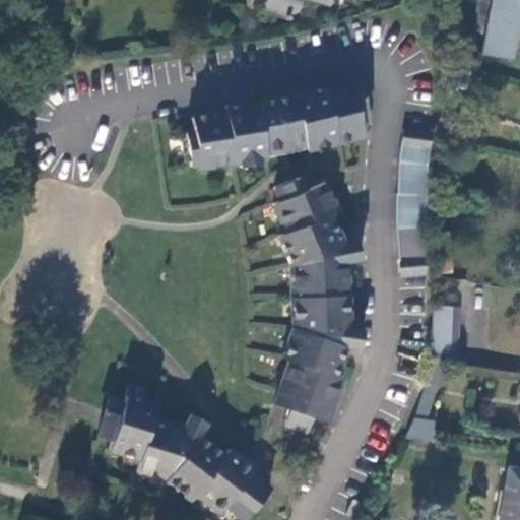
[(266,0),(263,11),(288,18),(290,14),(293,15),(297,11),(301,0),(311,0),(328,5),(329,0),(266,0)]
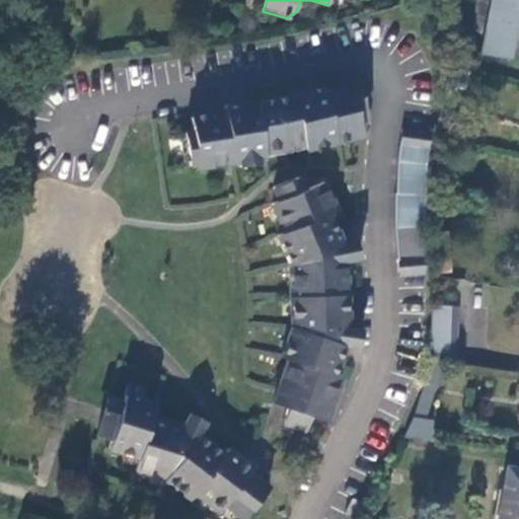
[(518,13),(518,0),(493,0),(492,10),(490,10),(482,51),(507,56),(513,25),(518,13)]
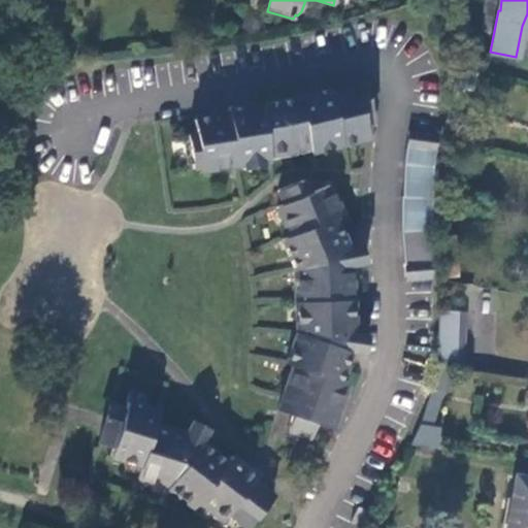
[(226,112),(191,119),(193,133),(182,135),(189,168),(196,168),(197,174),(265,160),(264,155),(305,147),(307,153),(366,138),(363,122),(369,121),(361,85),(329,94),(327,88),(274,101),(225,109),(226,112)]
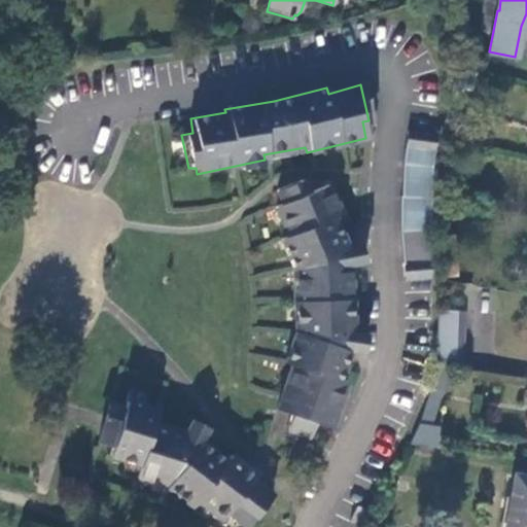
[(462,107),(465,92),(451,89),(448,105),(462,107)]
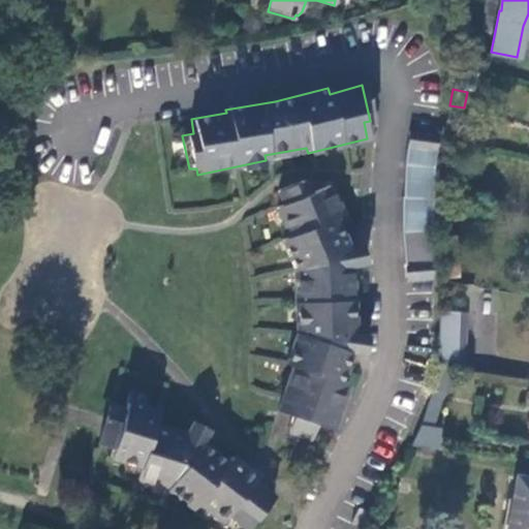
[(431,173),(436,137),(406,134),(403,163),(404,198),(401,199),(406,282),(435,280),(432,243),(430,204),(431,173)]
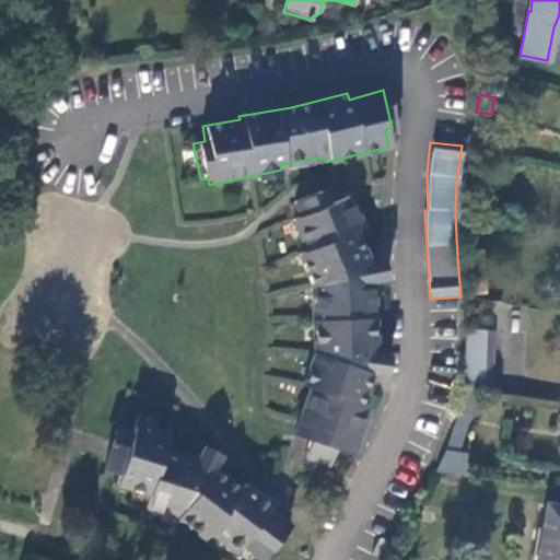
[(294,434),(313,440),(337,447),(352,452),(368,401),(360,399),(370,365),(387,366),(388,349),(381,349),(381,334),(372,334),(373,290),(380,290),(382,272),(387,272),(387,255),(370,256),(357,223),(362,221),(348,189),(321,200),(315,187),(290,198),(296,214),(290,219),(303,247),(298,251),(312,280),(311,281),(313,349),(311,350),(302,382),(308,385),(294,434)]
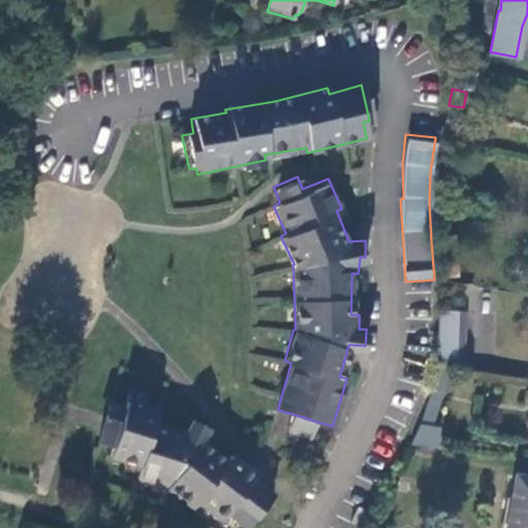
[(456,228),(437,230),(437,238),(456,237),(456,228)]
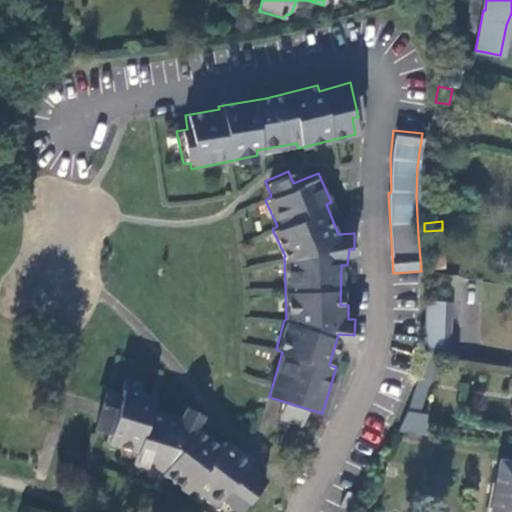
[(424,231),(426,268),(445,267),(442,230),(424,231)]
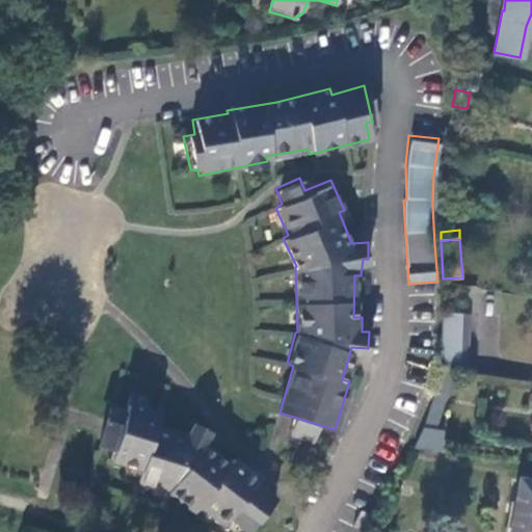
[(472,313),(446,313),(446,338),(446,368),(455,369),(474,372),(472,313)]
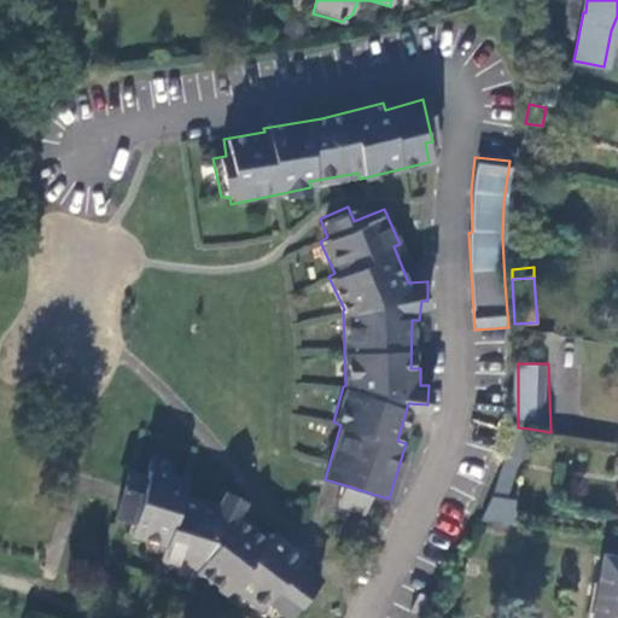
[(520,458),(529,429),(518,427),(516,427),(507,453),(520,458)]
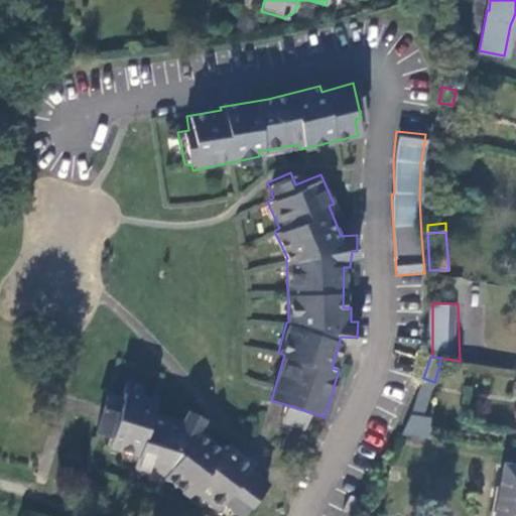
[(430,392),(434,382),(423,378),(419,388),(430,392)]
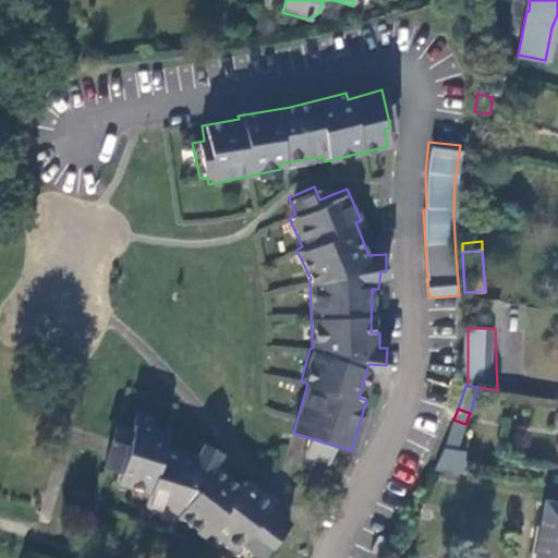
[(244,543),(261,557),(263,557),(291,523),(271,508),(277,502),(250,480),(244,486),(216,464),(226,450),(210,443),(204,458),(172,447),(178,433),(165,428),(168,419),(148,413),(141,433),(125,427),(111,468),(124,473),(122,481),(153,492),(150,500),(181,511),(207,533),(211,528),(238,549),(244,543)]
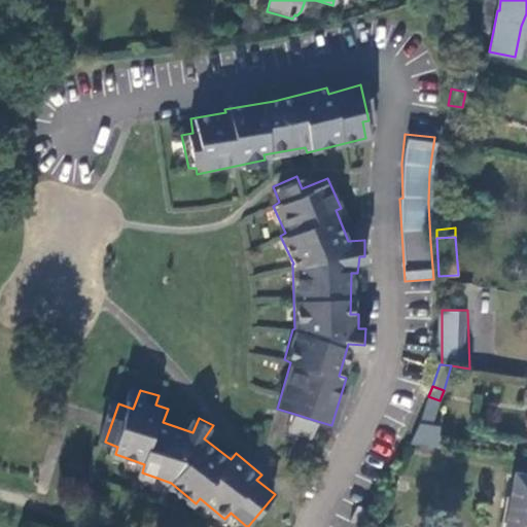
[(428,396),(423,413),(434,416),(440,400),(428,396)]
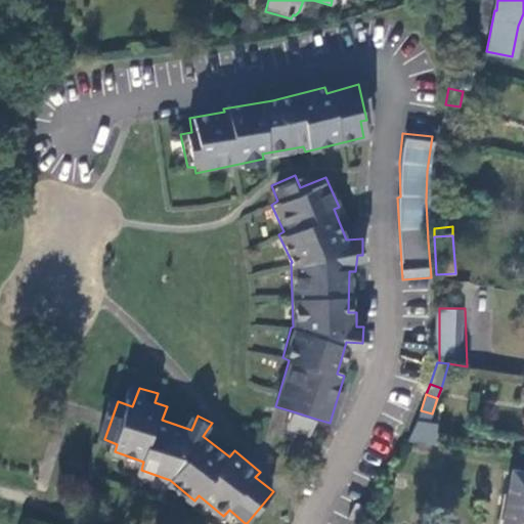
[(315,419),(293,411),(289,424),(311,431),(315,419)]
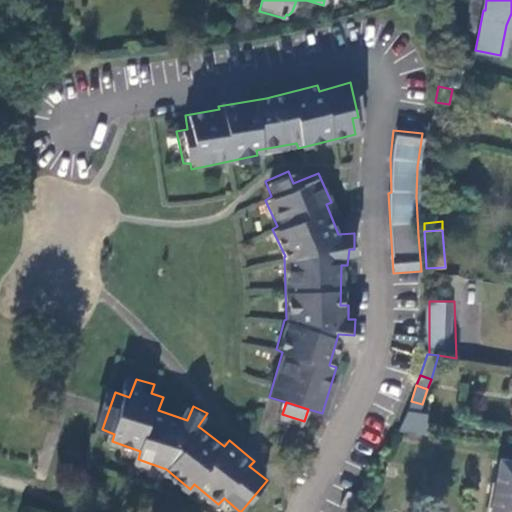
[(424,435),(426,423),(427,414),(408,411),(399,431),(424,435)]
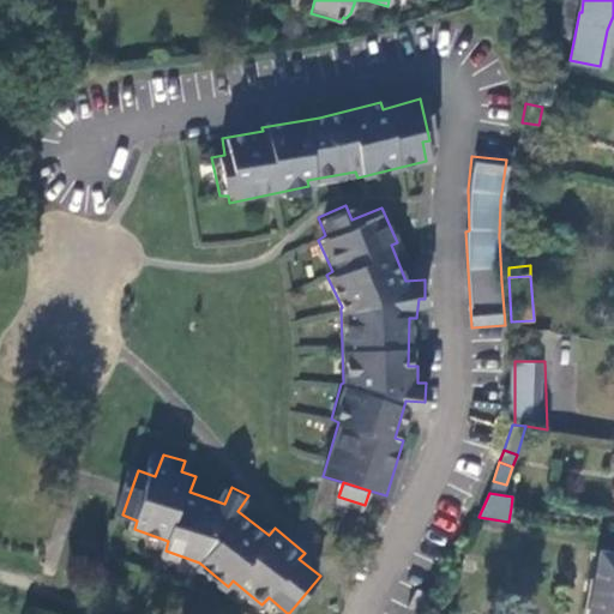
[(509,522),(522,523),(523,510),(511,507),(509,522)]
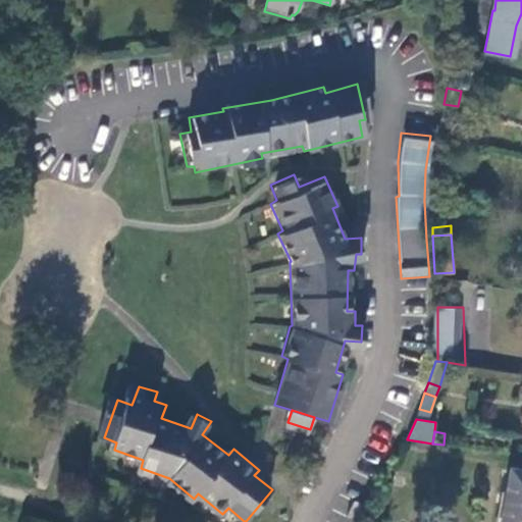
[(521,521),(521,471),(511,469),(500,521),(521,521)]
